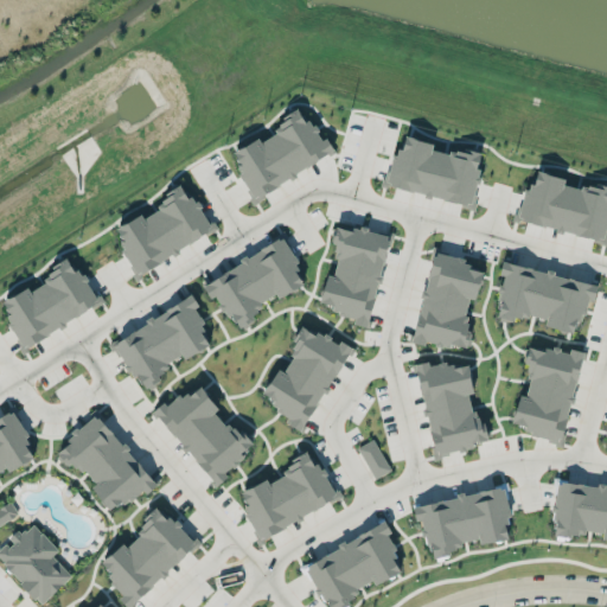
[(331,155),(305,110),(259,136),(259,138),(230,153),(254,197),(331,155)]
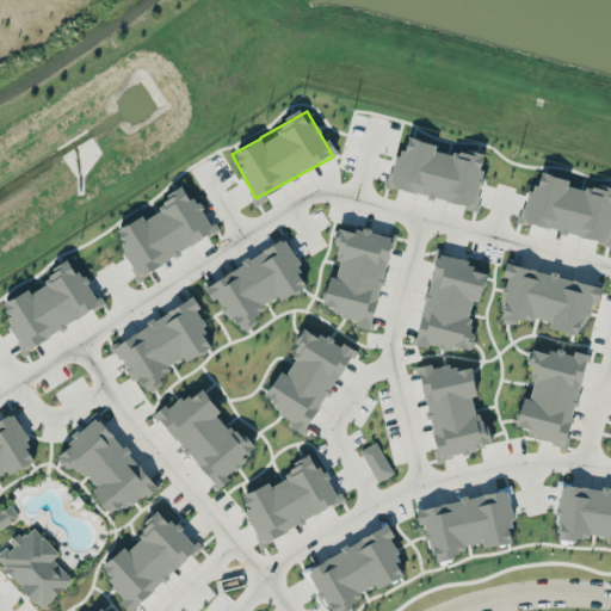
[(475,207),(486,158),(436,147),(437,143),(401,136),(389,187),(475,207)]
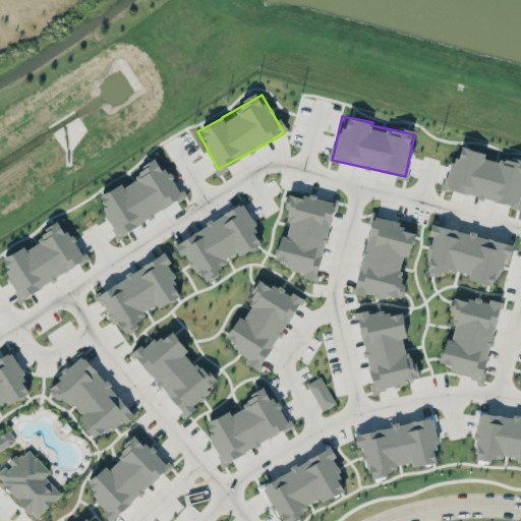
[(520,197),(520,161),(484,157),(484,151),(460,148),(459,161),(449,159),(445,193),(520,203),(520,197)]
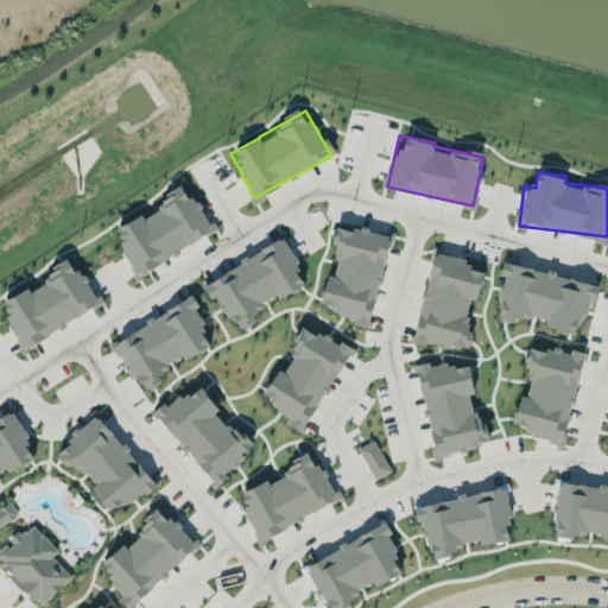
[(213,233),(188,187),(141,211),(143,214),(113,229),(137,274),(213,233)]
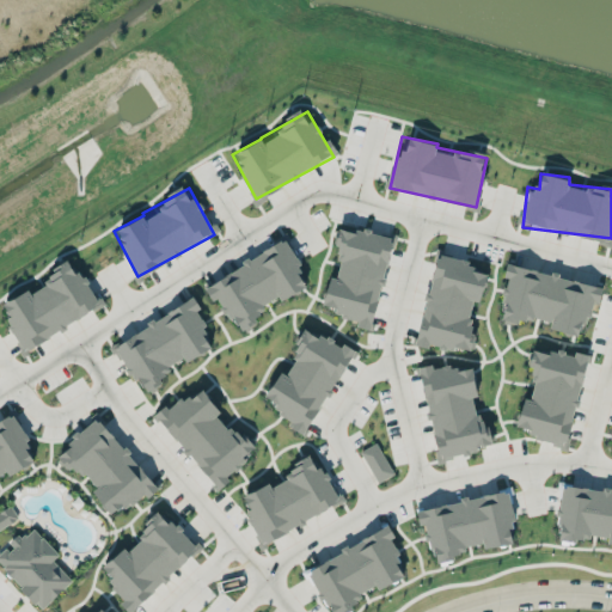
[(371,329),(393,237),(362,230),(361,233),(341,227),(334,258),(341,261),(337,277),(330,276),(322,308),(359,318),(356,326),(371,329)]
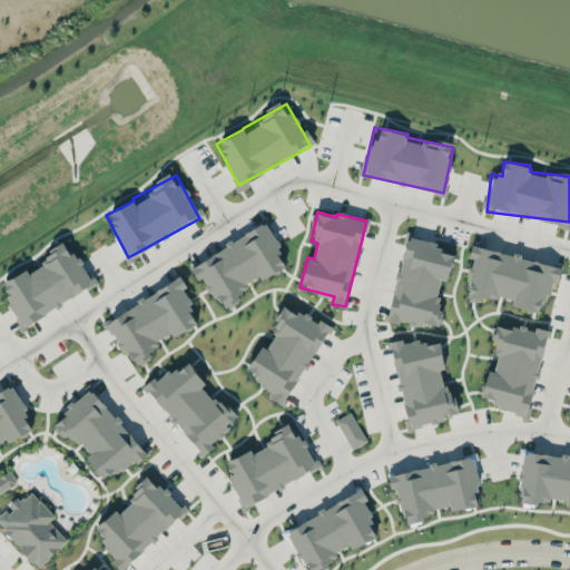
[(189,266),(198,281),(204,277),(223,310),(241,300),(235,291),(261,276),(262,279),(288,265),(264,224),(189,266)]
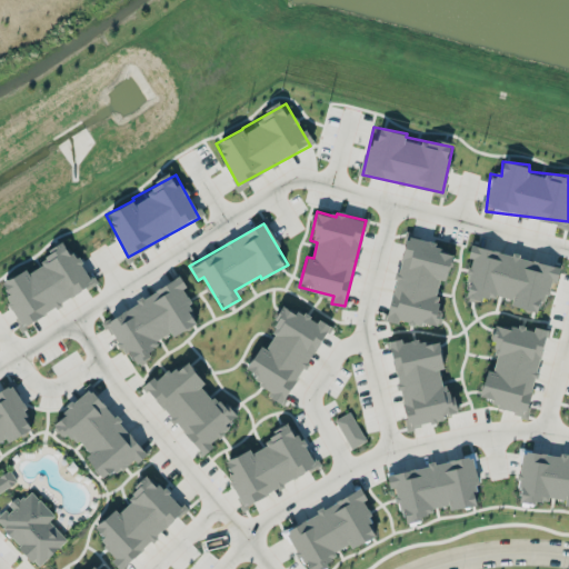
[(388,321),(398,323),(399,319),(439,327),(442,309),(435,307),(440,279),(447,280),(452,252),(435,249),(436,242),(405,236),(388,321)]
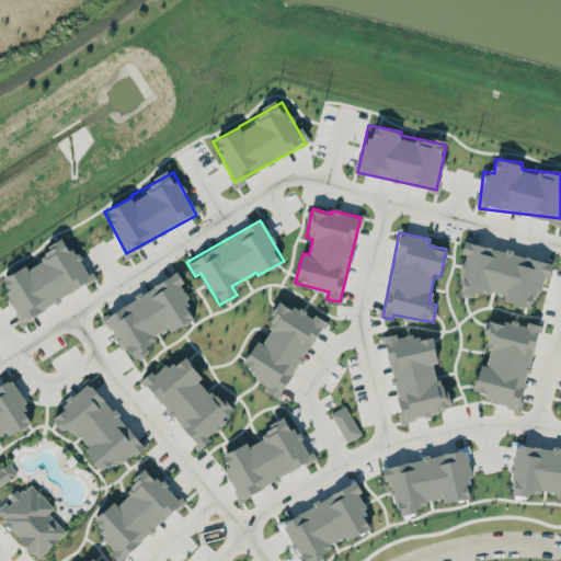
[(91,282),(69,240),(25,263),(26,265),(2,277),(9,289),(6,292),(21,320),(91,282)]
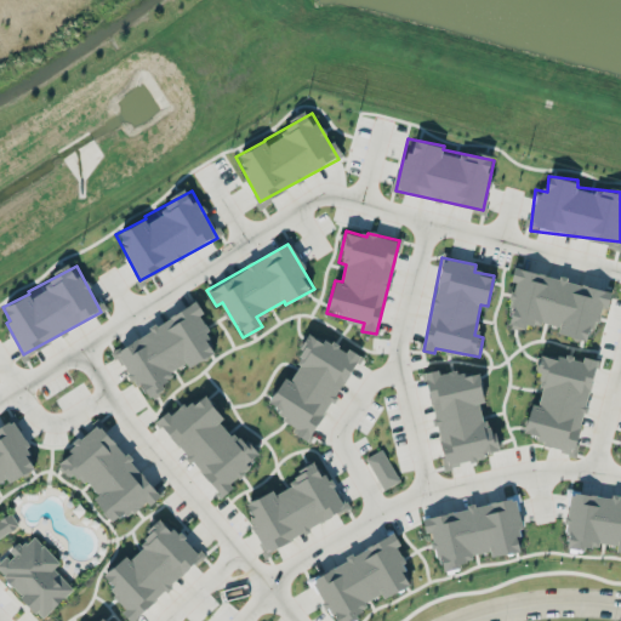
[(611,290),(513,267),(511,280),(514,281),(508,307),(512,308),(508,324),(527,328),(528,320),(558,328),(557,334),(591,341),(599,305),(608,307),(611,290)]
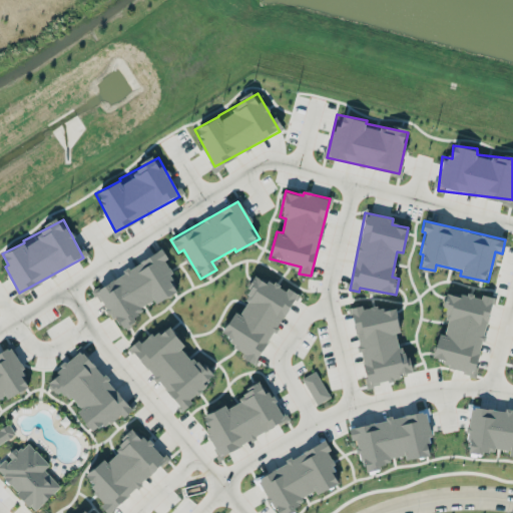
[(95,287),(118,329),(145,315),(141,306),(153,300),(156,303),(179,291),(163,262),(167,259),(163,249),(95,287)]
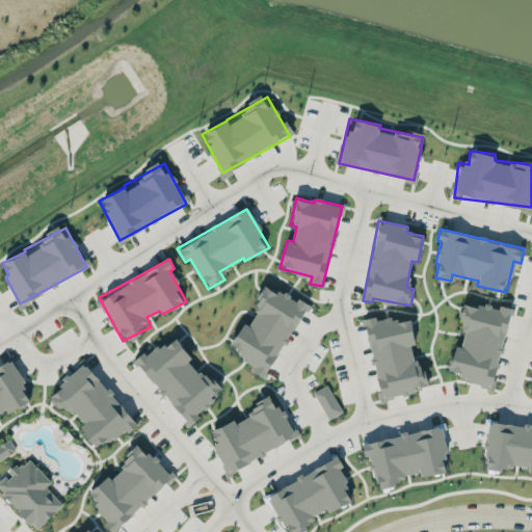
[(264,378),(307,307),(269,285),(245,324),(243,323),(229,348),(256,365),(253,371),(264,378)]
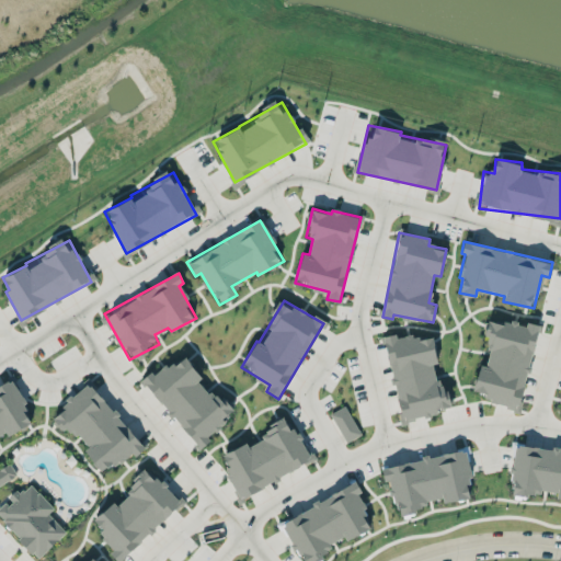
[(537,328),(492,318),(482,365),(479,364),(472,397),(521,407),(537,328)]
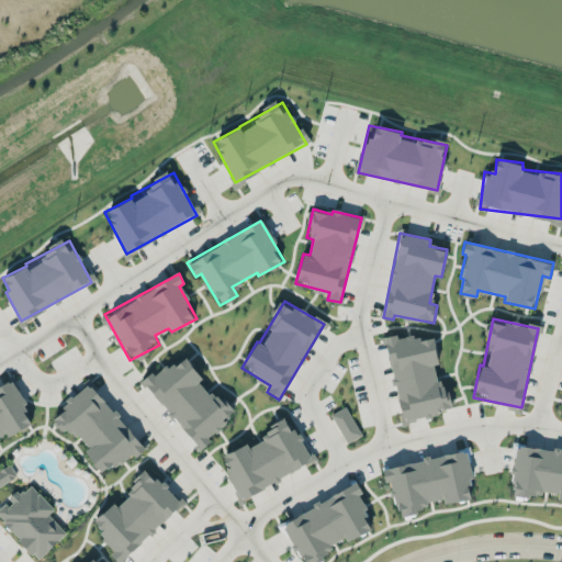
[(400,420),(447,412),(439,363),(438,363),(433,334),(396,340),(396,334),(385,336),(400,420)]
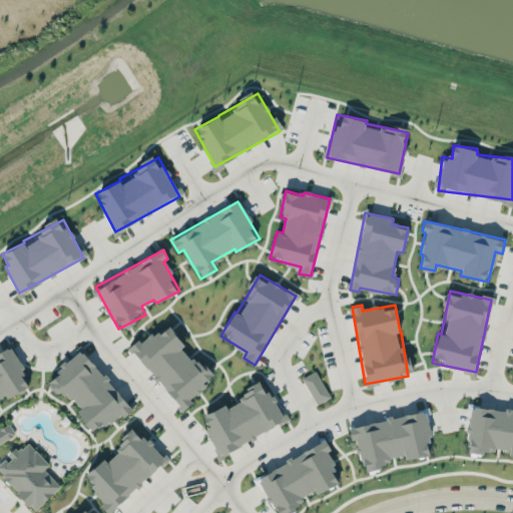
[(133,350),(181,409),(207,388),(203,383),(210,377),(184,346),(166,323),(133,350)]
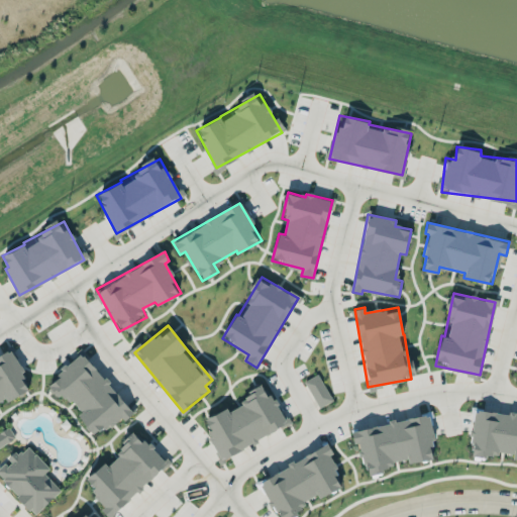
[(0,356),(0,401),(5,398),(7,402),(31,389),(11,351),(0,356)]
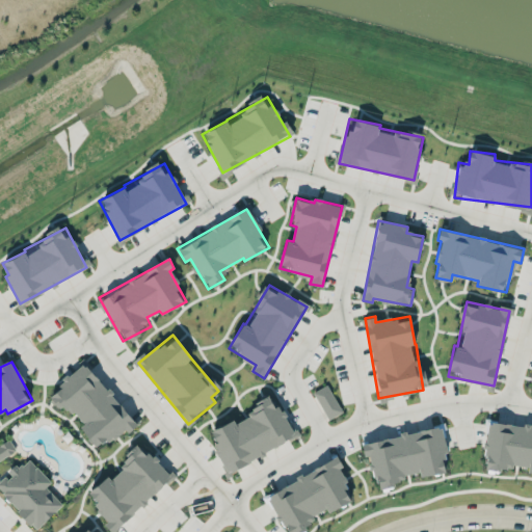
[(136,426),(86,363),(47,394),(59,408),(65,403),(83,424),(80,427),(98,449),(125,427),(128,432),(136,426)]
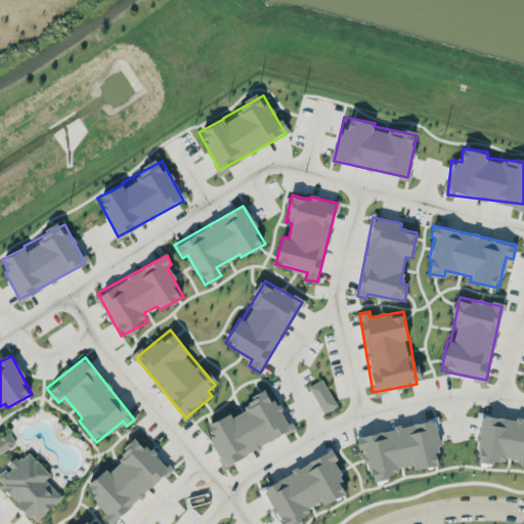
[(309,385),(322,412),(336,406),(323,379),(309,385)]
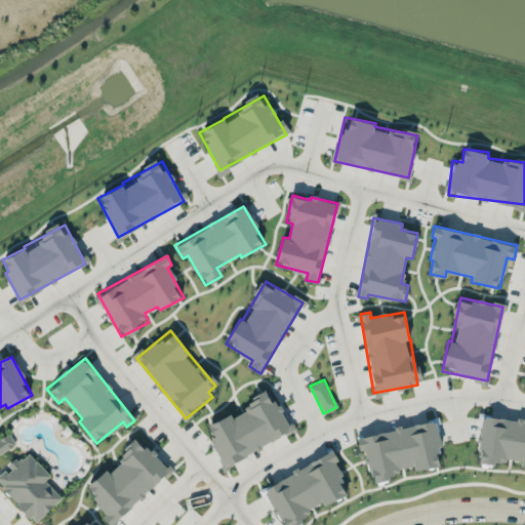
[(291,434),(273,393),(230,412),(231,414),(206,426),(224,465),(291,434)]
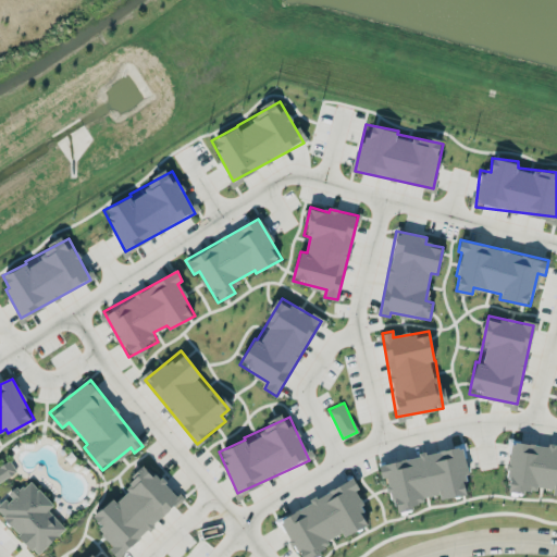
[(556,446),(511,443),(507,487),(553,492),(553,495),(556,495),(556,446)]
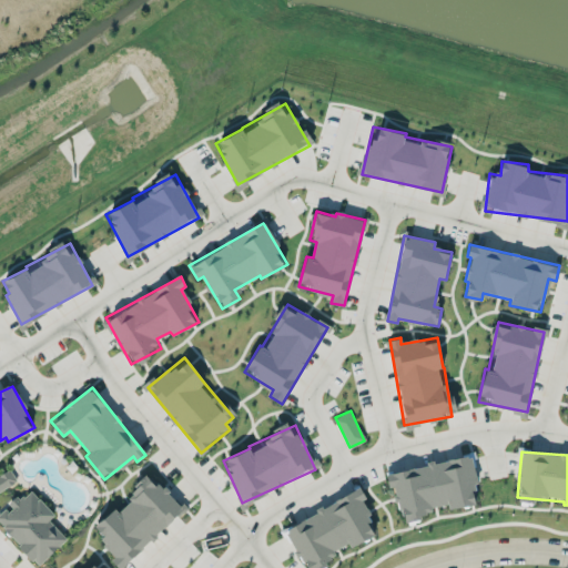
[(386,472),(388,487),(394,486),(397,508),(403,508),(405,519),(434,515),(432,506),(447,504),(448,508),(478,504),(470,457),(386,472)]
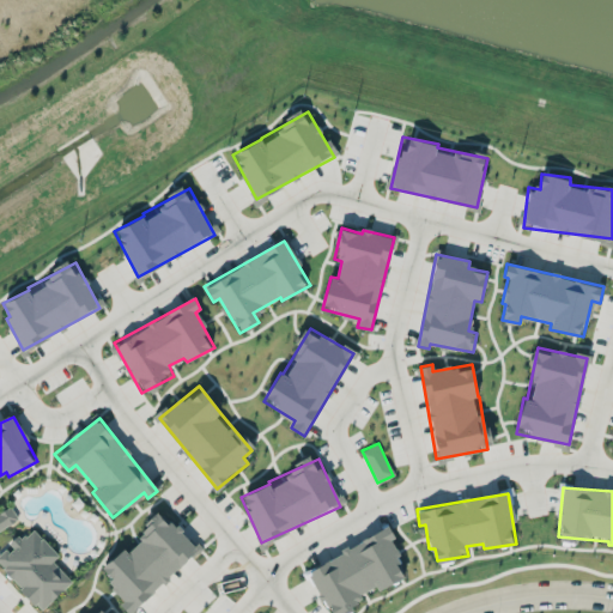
[(0,529),(18,519),(11,507),(0,513),(0,529)]
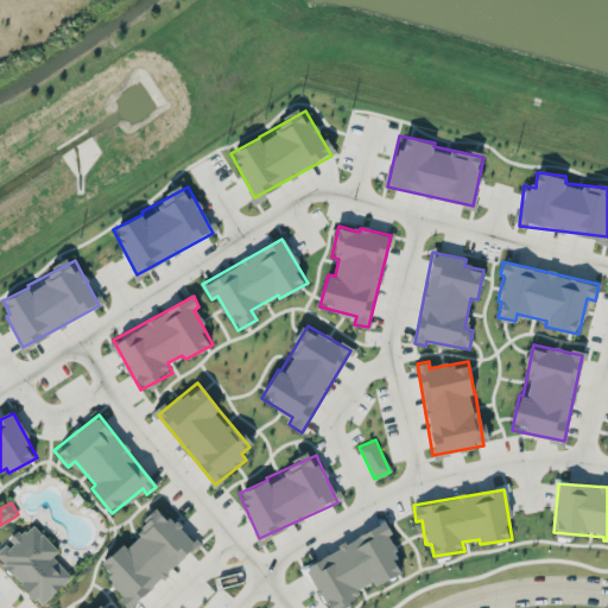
[(130,607),(197,545),(163,507),(124,544),(124,543),(102,563),(112,574),(105,580),(130,607)]
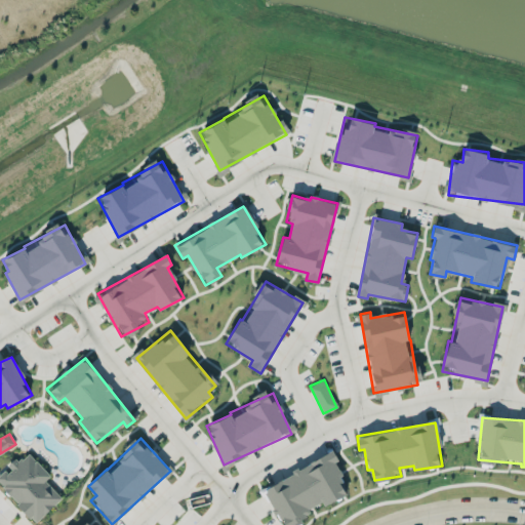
[(264,486),(282,524),(286,524),(324,507),(324,506),(346,494),(340,483),(345,481),(335,462),(338,460),(334,451),(264,486)]
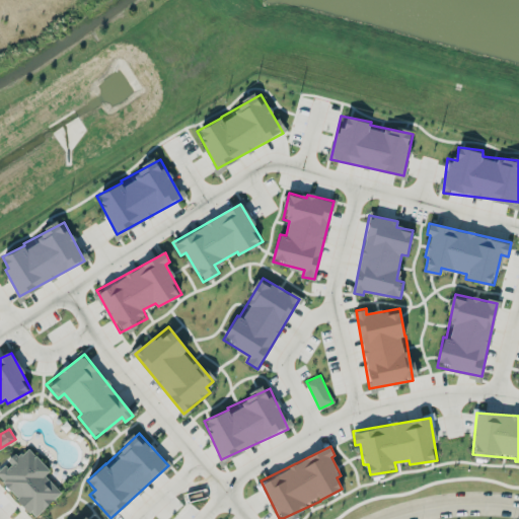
[(0,478),(35,516),(61,492),(45,474),(50,469),(28,448),(19,456),(17,453),(0,469),(0,478)]
